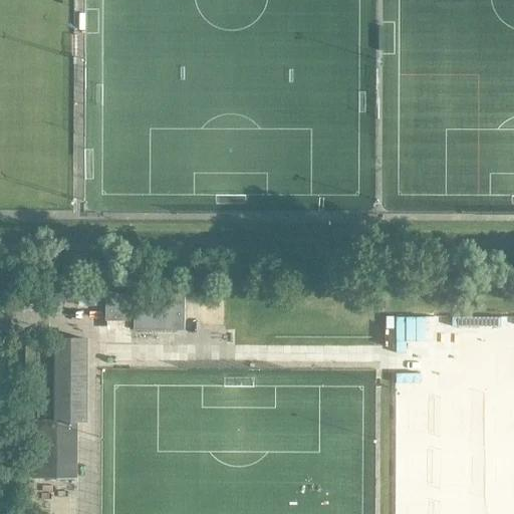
[(52,289),(51,295),(51,299),(72,300),(73,289),(52,289)]
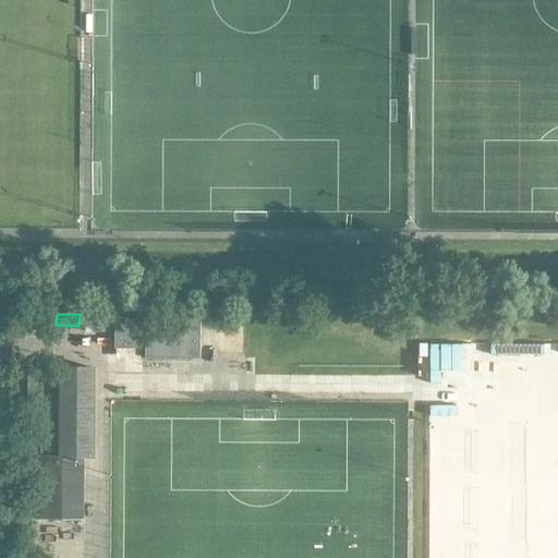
[(104,331),(104,315),(87,315),(87,331),(104,331)]
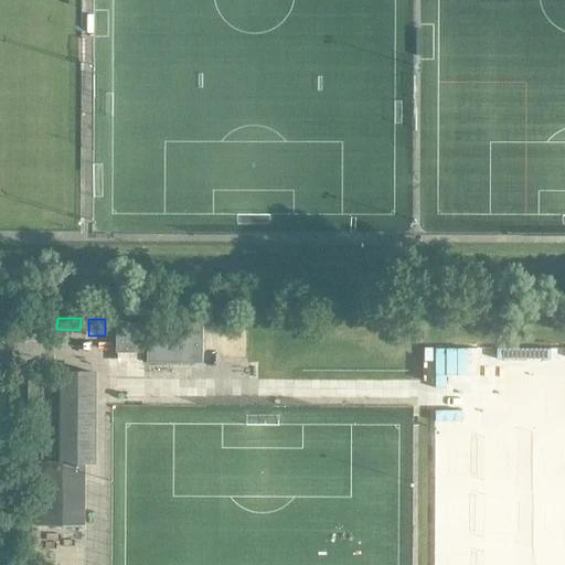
[(202,322),(116,321),(115,352),(147,352),(147,361),(202,362),(202,322)]
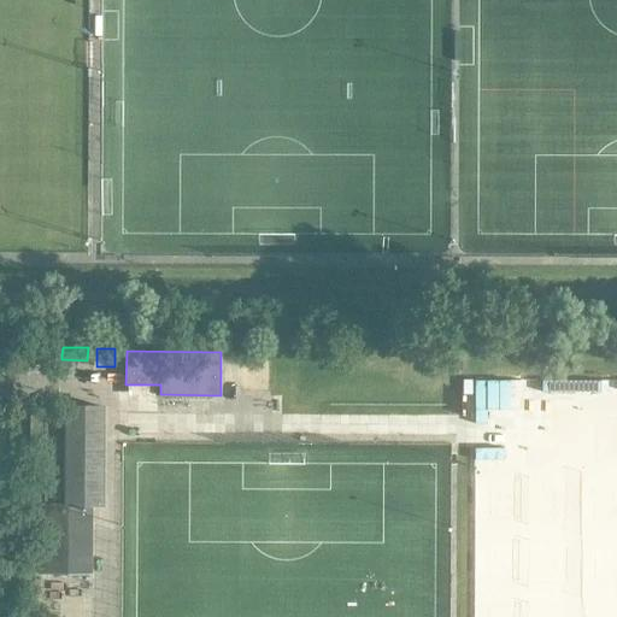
[(510,380),(474,380),(474,423),(486,424),(486,409),(510,409),(510,380)]
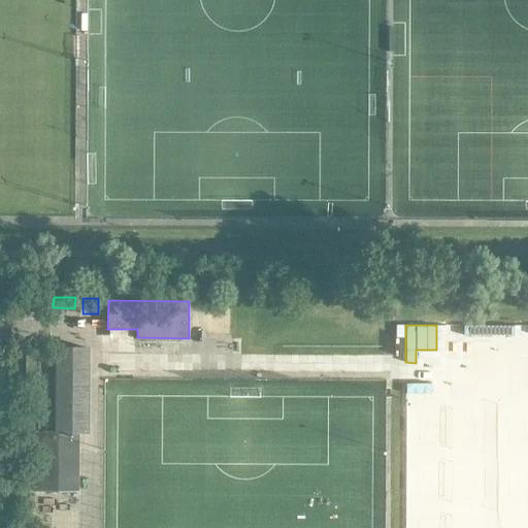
[(514,327),(464,326),(464,335),(514,335),(514,327)]
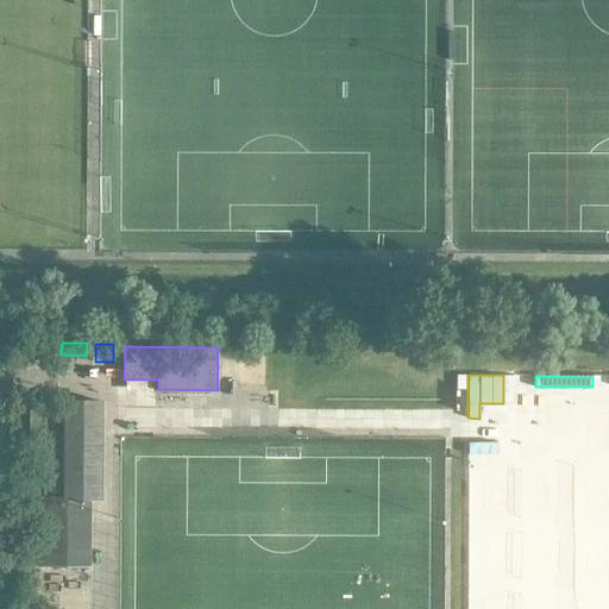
[(64,409),(44,409),(44,496),(63,496),(63,498),(89,498),(92,498),(102,498),(102,399),(64,399),(64,409)]
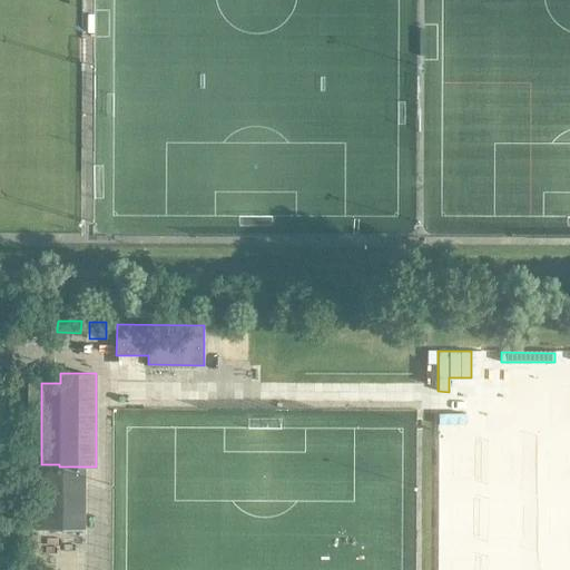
[(440,423),(467,423),(467,414),(441,414),(440,423)]
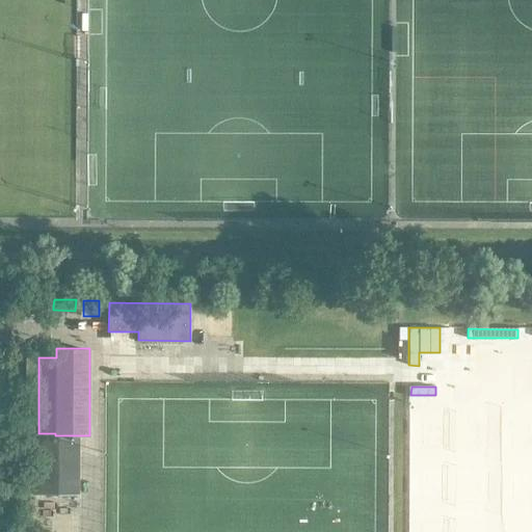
[(38,433),(37,495),(79,495),(78,435),(55,435),(55,433),(38,433)]
